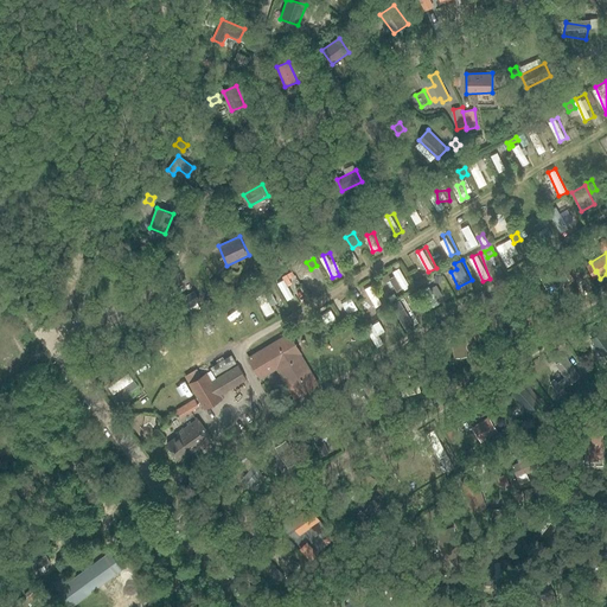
[(317,287),(305,266),(298,269),(310,291),(317,287)]
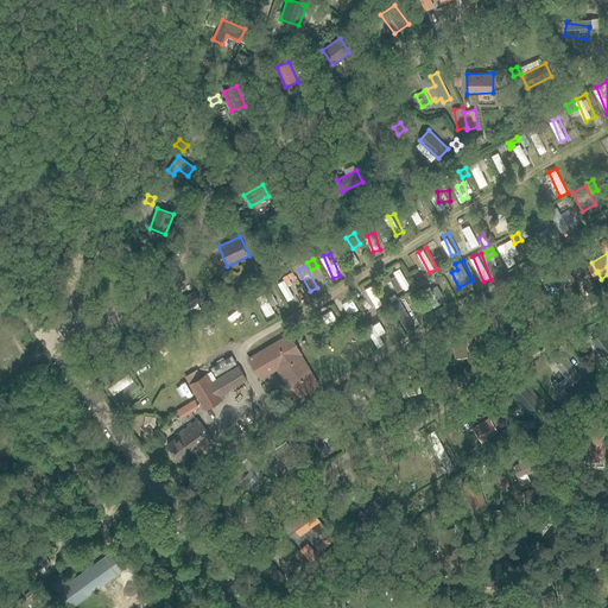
[(397,276),(393,277),(398,291),(411,286),(404,267),(394,270),(397,276)]
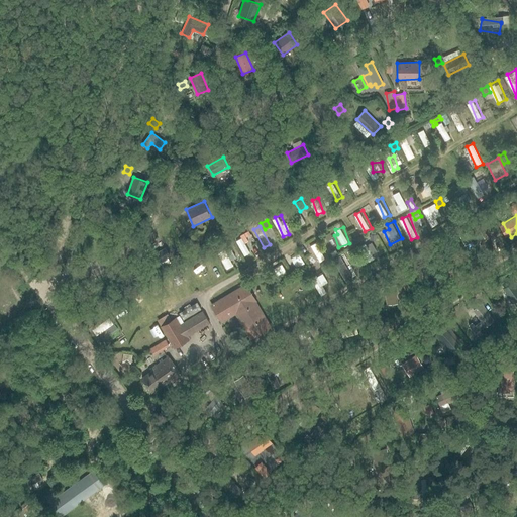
[(481,232),(471,239),(473,242),(474,245),(485,239),(481,232)]
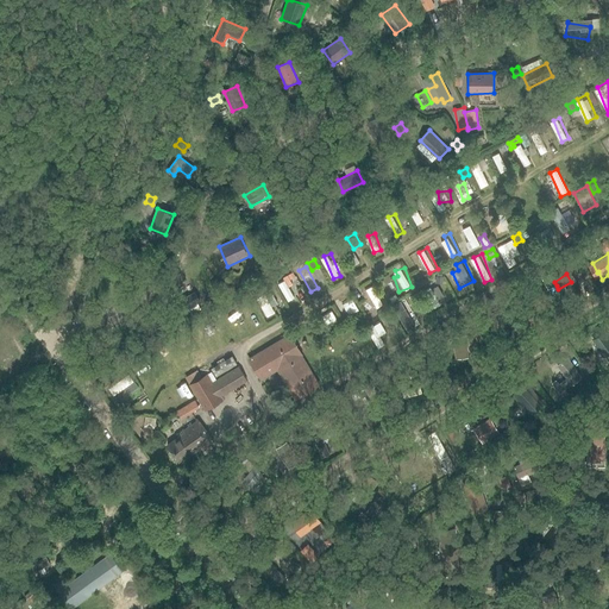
[(554,282),(550,275),(542,278),(548,290),(557,286),(554,282)]
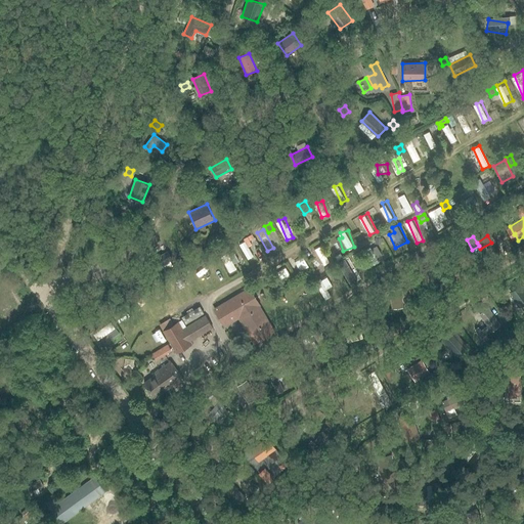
[(249,238),(242,241),(248,258),(255,256),(249,238)]
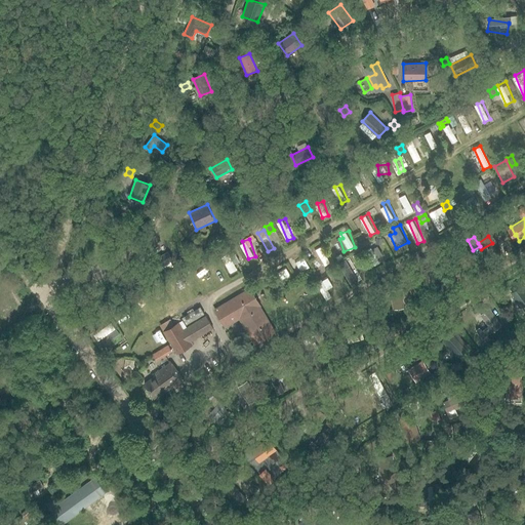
[(326,265),(331,263),(323,245),(317,247),(326,265)]
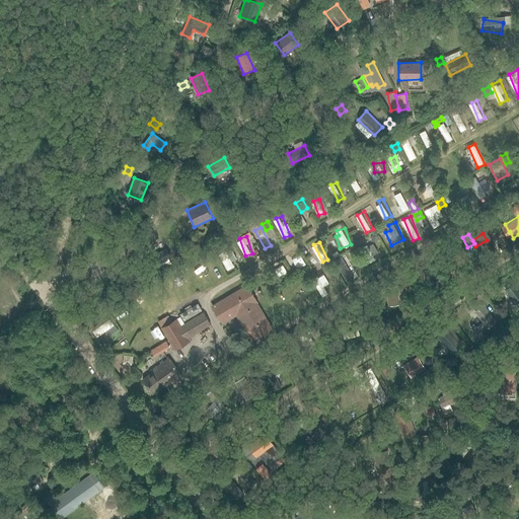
[(371,262),(377,260),(370,243),(364,246),(371,262)]
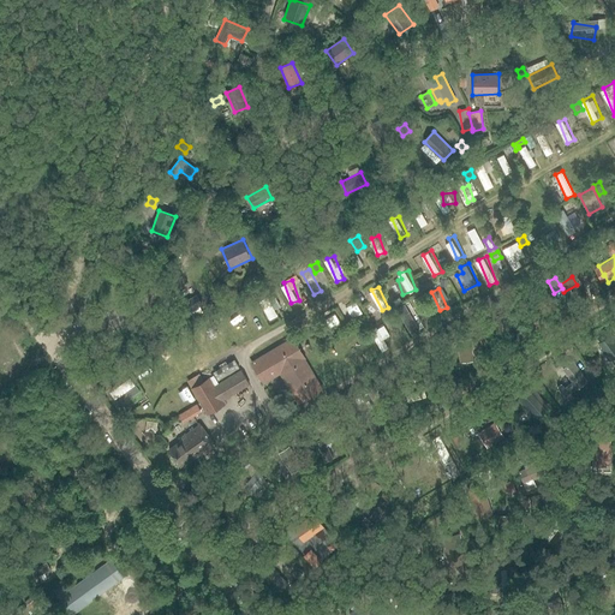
[(544,293),(531,300),(536,310),(549,304),(544,293)]
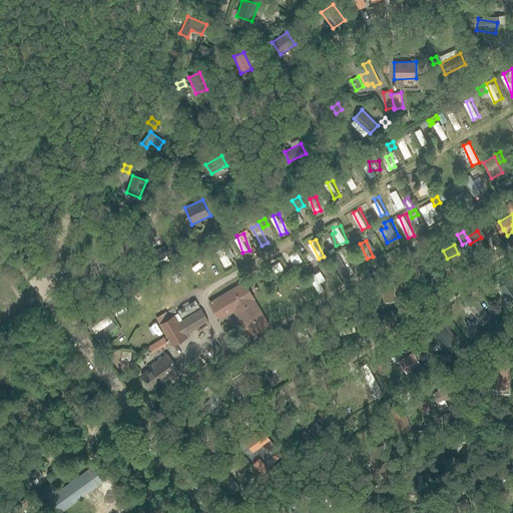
[(230,255),(234,254),(230,245),(219,251),(226,266),(233,263),(230,255)]
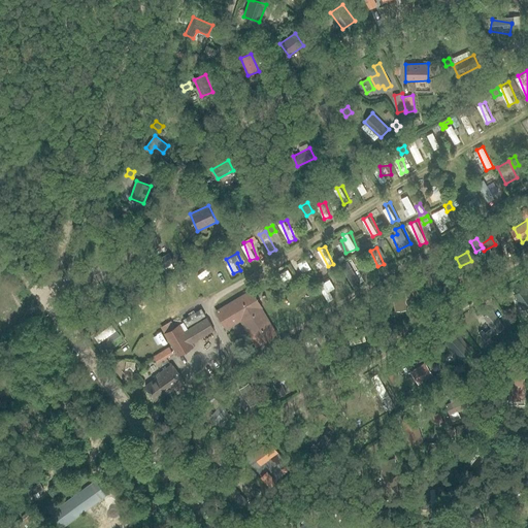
[(161,268),(173,260),(170,254),(158,262),(144,269),(149,275),(161,268)]
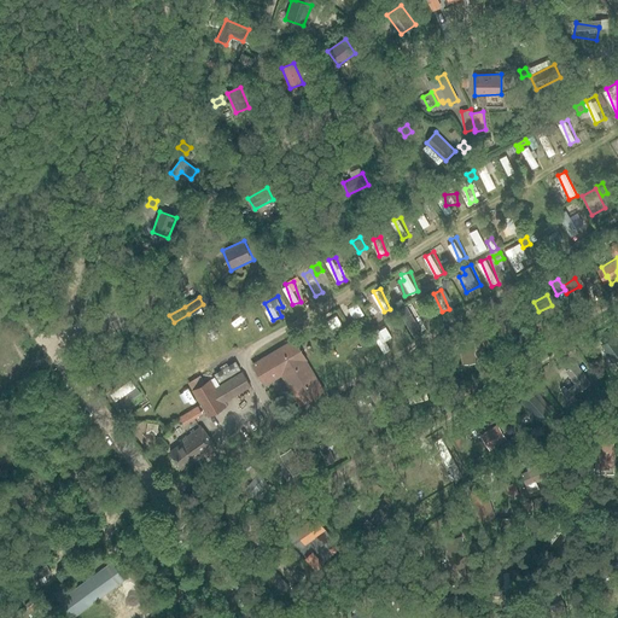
[(356,298),(350,303),(362,321),(368,318),(356,298)]
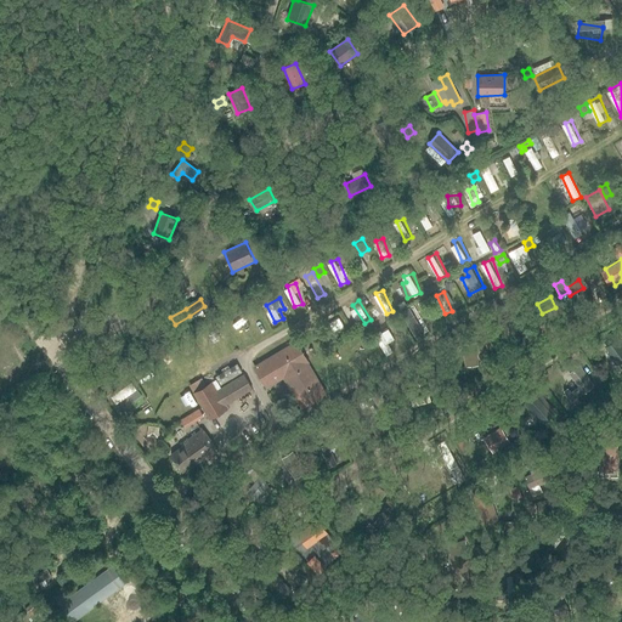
[(520,305),(497,316),(502,326),(515,318),(521,332),(531,327),(520,305)]
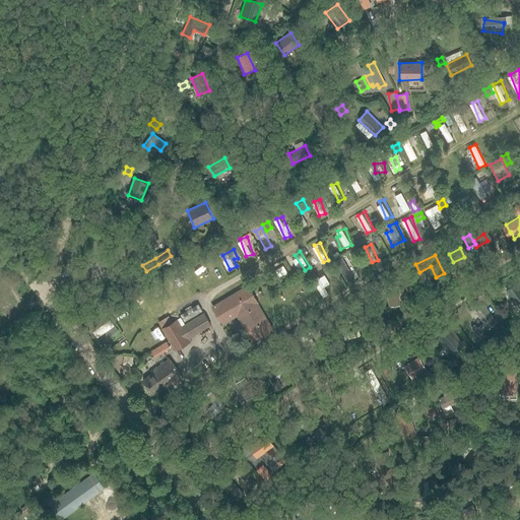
[(330,293),(326,286),(332,283),(326,273),(315,279),(324,296),(330,293)]
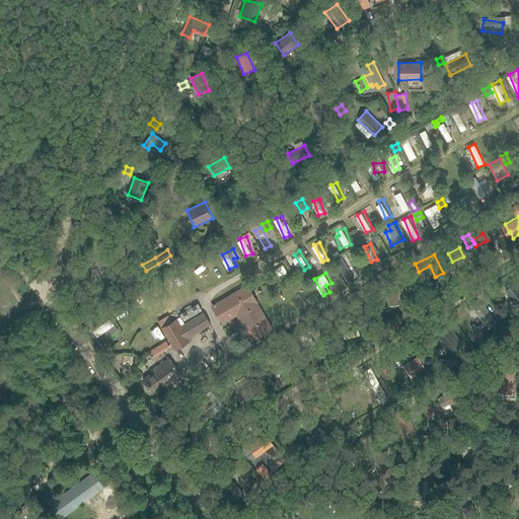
[(518,306),(518,282),(518,281),(505,290),(508,294),(506,295),(514,305),(517,304),(518,306)]
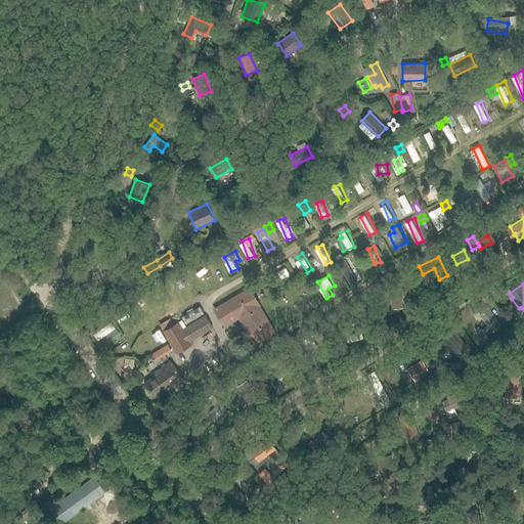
[(250,288),(214,308),(225,326),(238,318),(254,344),(275,332),(250,288)]
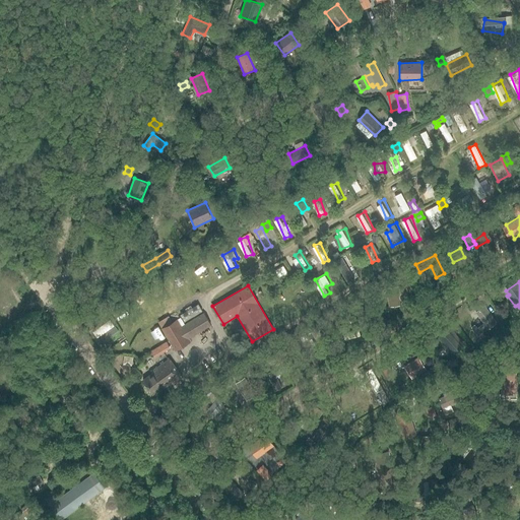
[(400,306),(399,287),(387,288),(389,307),(400,306)]
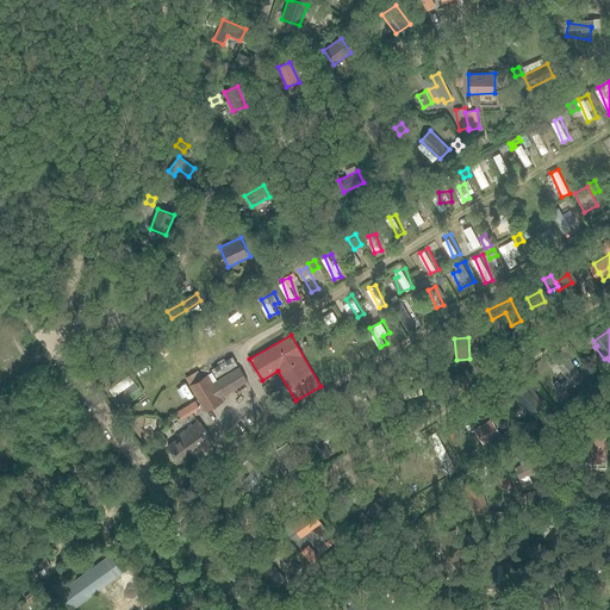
[(232,356),(211,369),(216,378),(237,365),(232,356)]
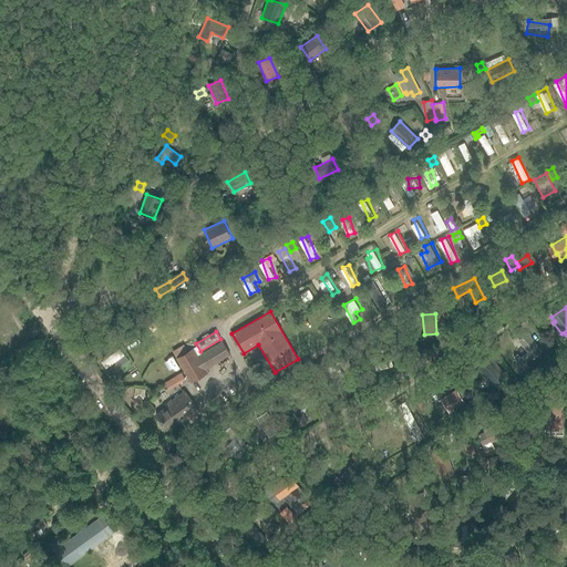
[(543,351),(528,332),(518,340),(528,353),(521,358),(518,354),(514,357),(522,367),(543,351)]
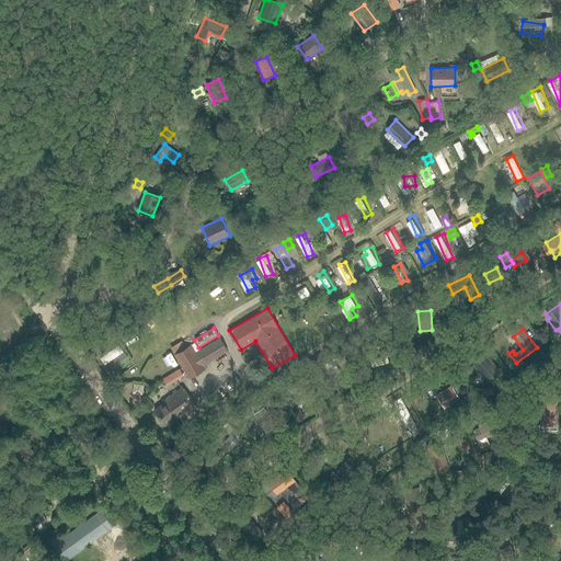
[(195,342),(174,354),(190,379),(206,369),(204,365),(228,351),(219,338),(199,351),(195,342)]
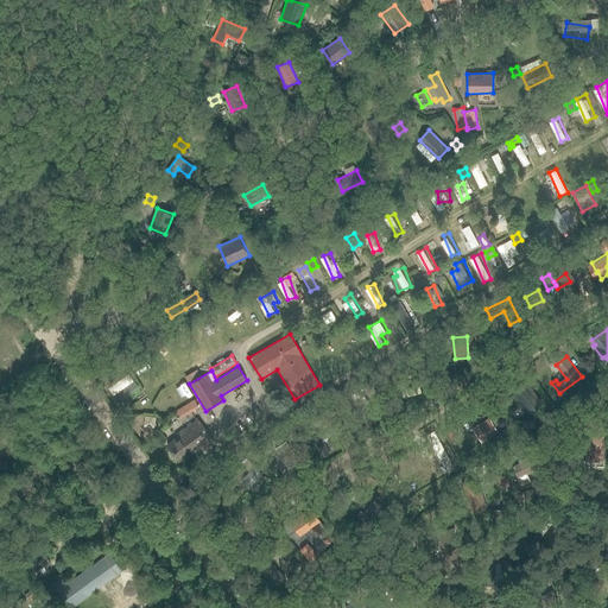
[(111,384),(118,399),(139,388),(132,373),(111,384)]
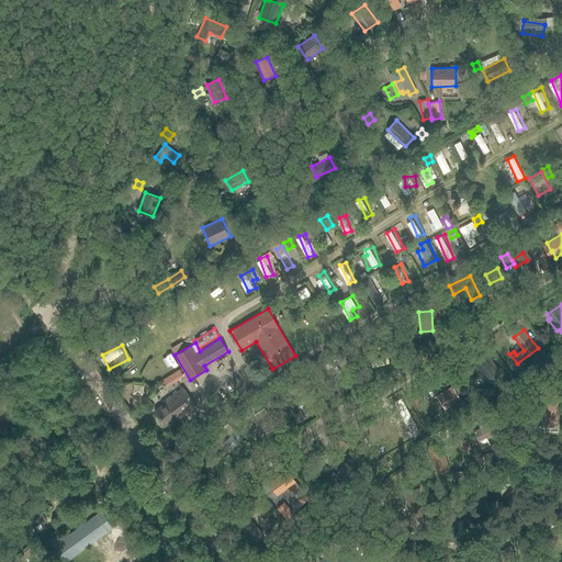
[(484,355),(475,363),(491,381),(499,372),(484,355)]
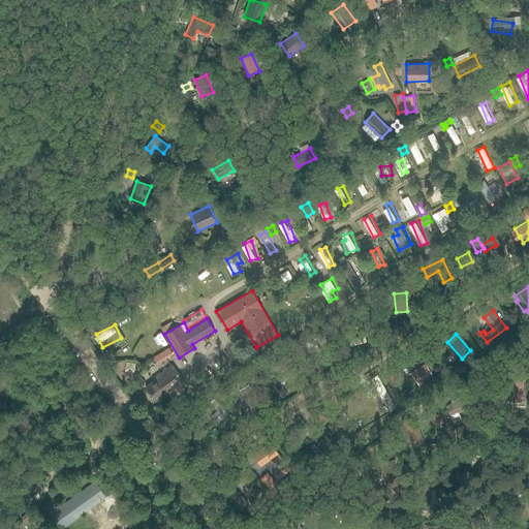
[(366,335),(351,339),(353,343),(367,339),(366,335)]
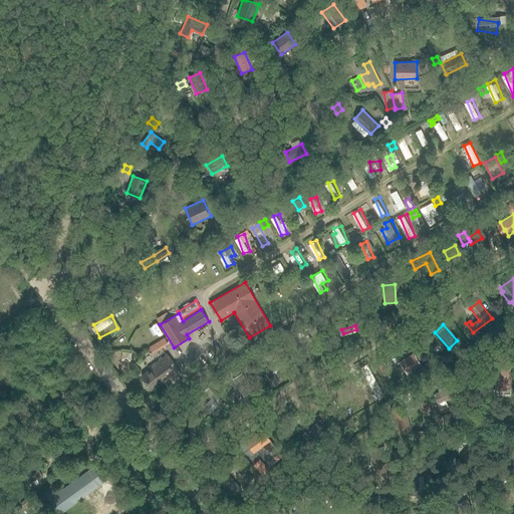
[(141,347),(162,334),(158,328),(137,341),(141,347)]
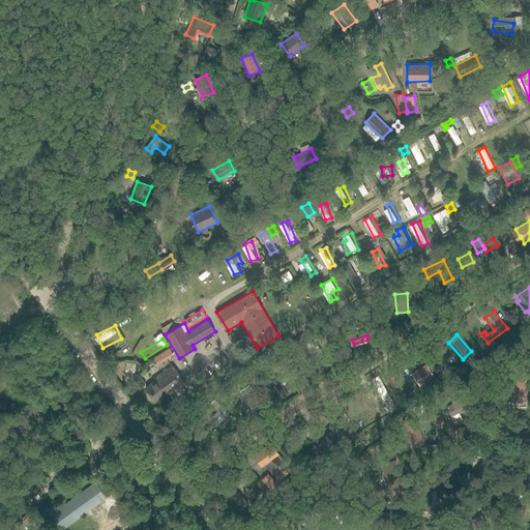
[(318,346),(308,350),(317,369),(326,365),(318,346)]
